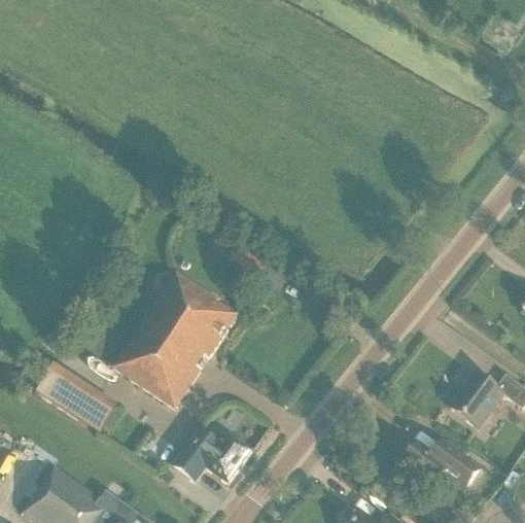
[(176,408),(239,315),(219,302),(220,300),(177,271),(114,367),(176,408)]
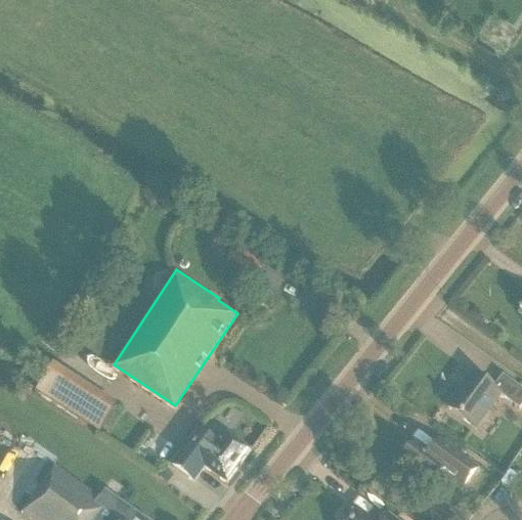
[(119,402),(55,361),(38,388),(101,430),(119,402)]
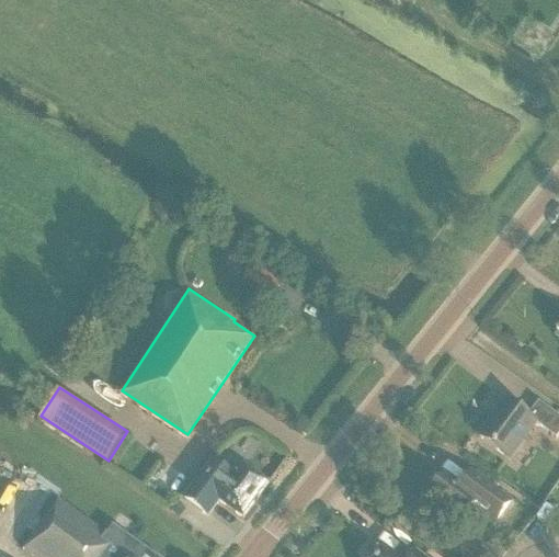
[(558,434),(558,412),(540,399),(529,413),(508,397),(480,434),(510,456),(537,420),(558,434)]
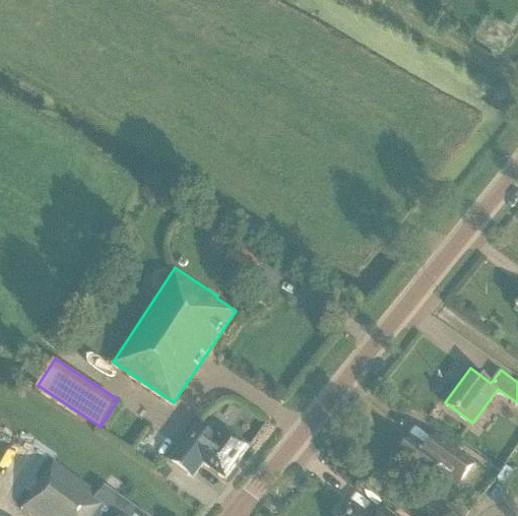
[(150,425),(144,434),(162,444),(167,436),(150,425)]
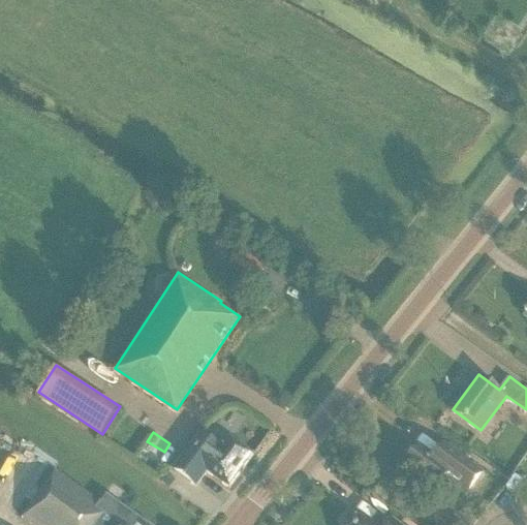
[(187,439),(169,463),(197,483),(207,469),(230,486),(255,453),(231,435),(222,448),(218,444),(202,434),(194,444),(187,439)]
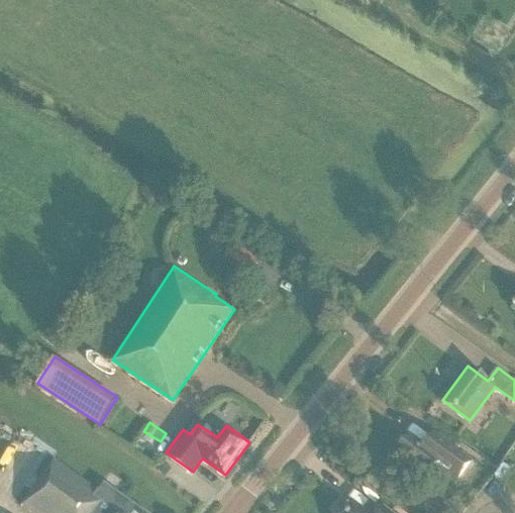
[(462,474),(473,459),(450,442),(440,455),(411,434),(395,457),(427,481),(437,467),(447,475),(453,467),(462,474)]
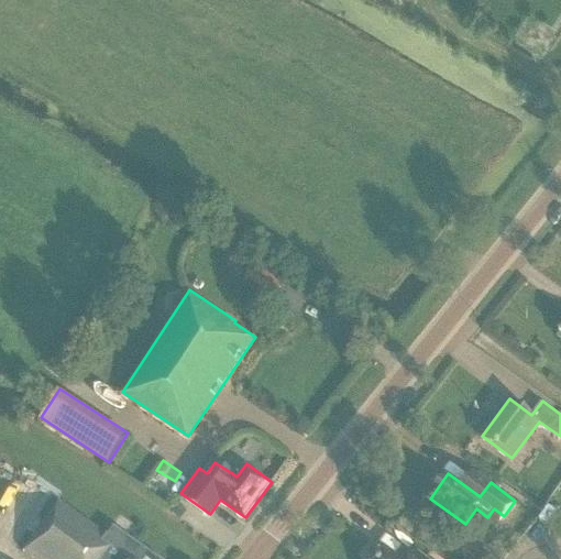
[(62,496),(25,546),(43,558),(167,558),(168,558),(117,521),(109,530),(62,496)]
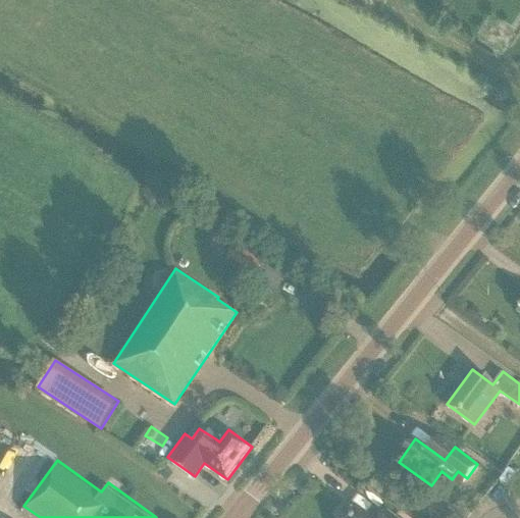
[(398,517),(390,511),(383,517),(374,517),(358,505),(347,517),(398,517)]
